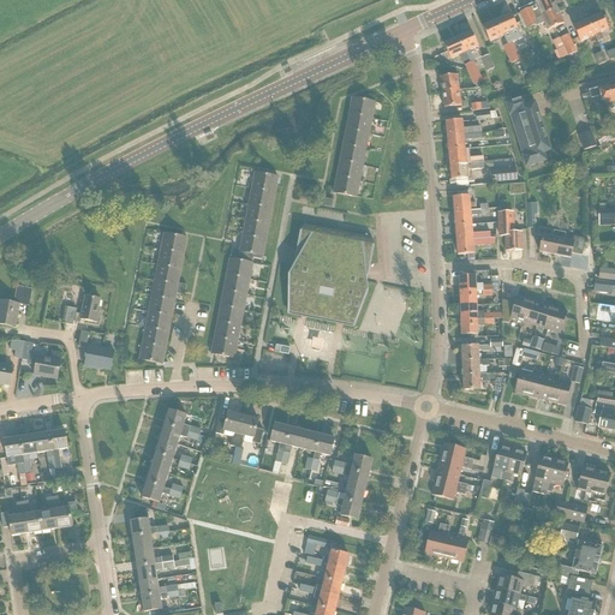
[(557,10),(553,0),(539,0),(535,3),(538,11),(532,13),(530,10),(520,13),(526,29),(535,25),(532,21),(557,10)]
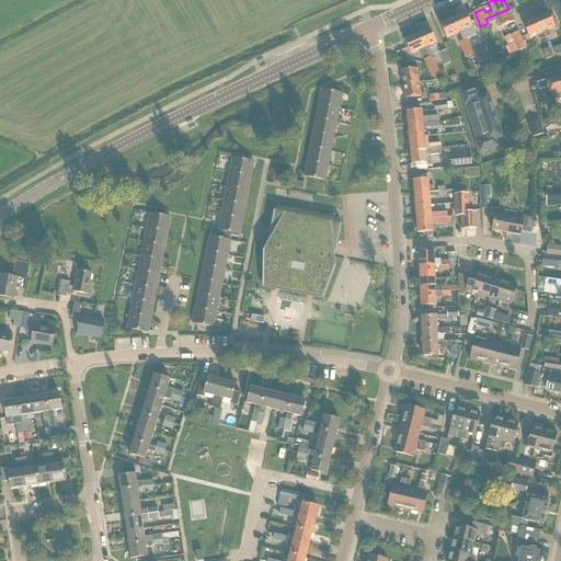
[(488,23),(488,24),(495,21),(499,29),(514,22),(508,9),(485,19),(488,23)]
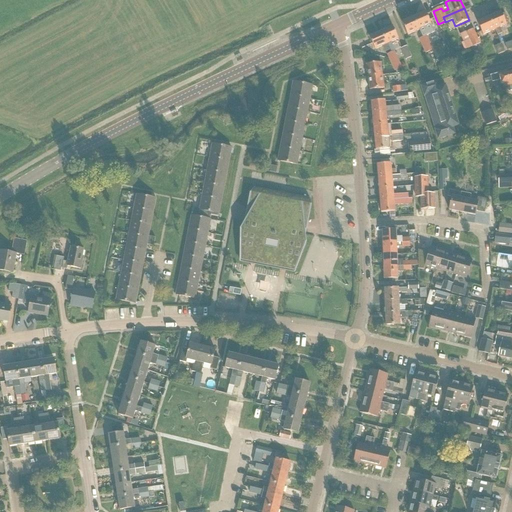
[(422,37),(426,36),(427,35),(424,28),(431,25),(425,11),(413,16),(419,30),(422,37)]
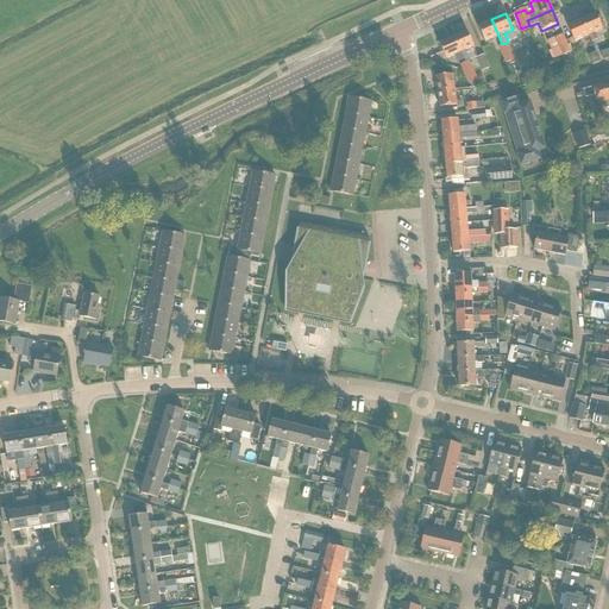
[(581,20),(588,36),(602,30),(595,13),(581,20)]
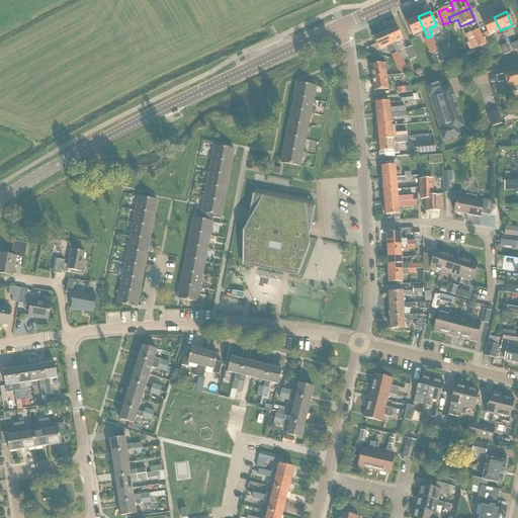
[(412,35),(424,30),(418,16),(406,22),(412,35)]
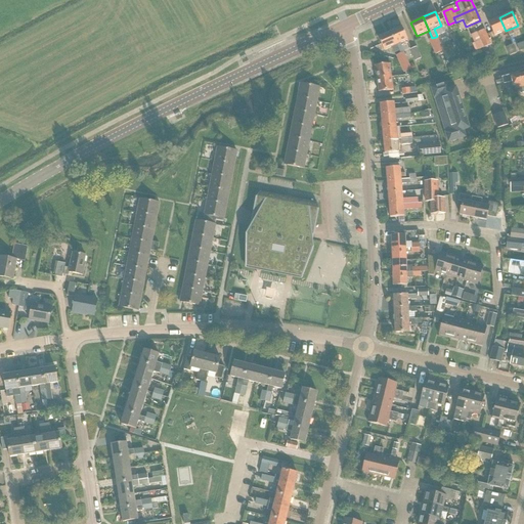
[(494,36),(506,31),(499,17),(488,23),(494,36)]
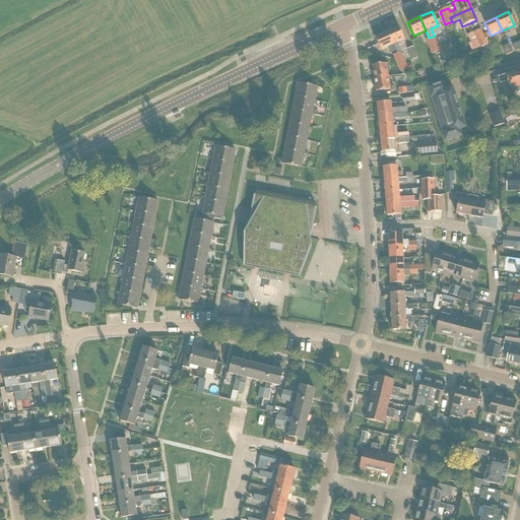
[(476,40),(484,37),(479,25),(471,28),(472,33),(467,35),(470,43),(476,40)]
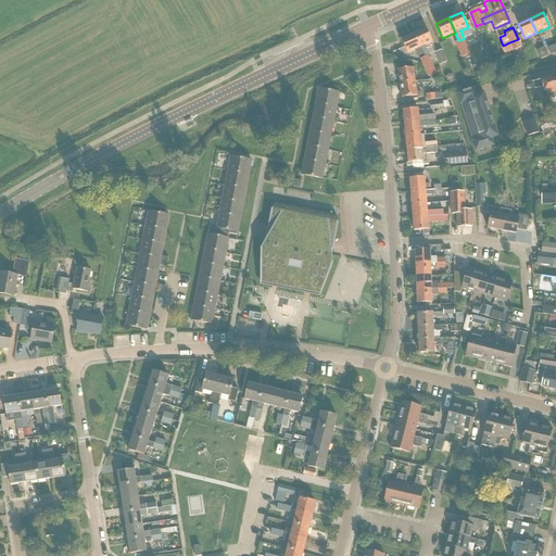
[(424,58),(428,55),(429,55),(425,46),(432,42),(426,28),(413,34),(419,49),(424,58)]
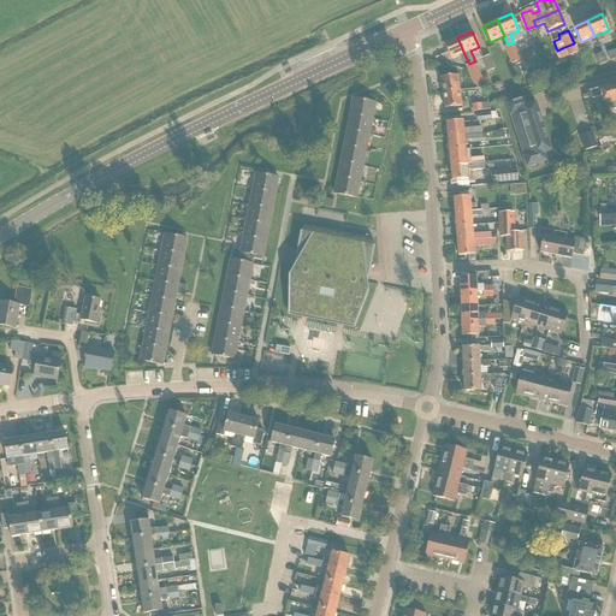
[(444,43),(451,60),(465,54),(457,37),(444,43)]
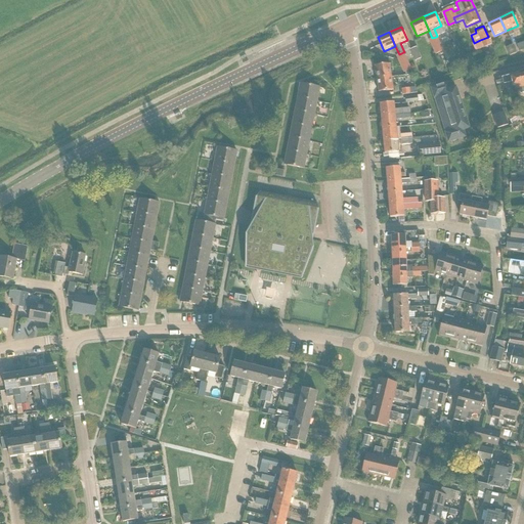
[(429,40),(432,47),(439,44),(436,37),(432,38),(429,40)]
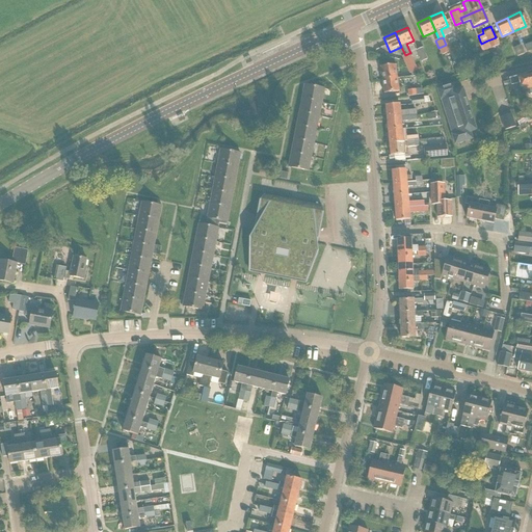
[(496,37),(487,41),(490,48),(499,45),(496,37)]
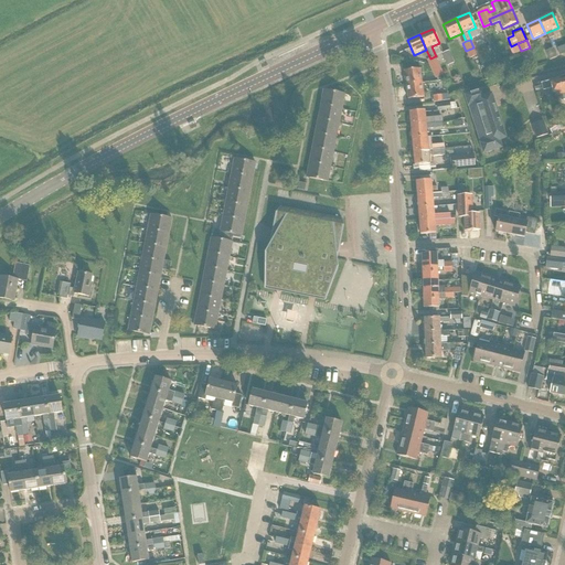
[(511,46),(509,48),(513,55),(521,51),(518,43),(511,46)]
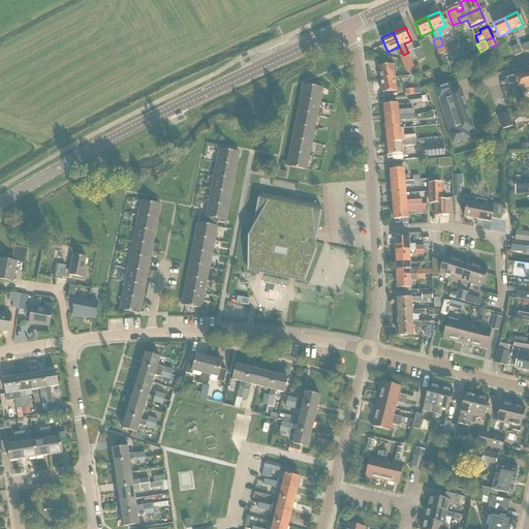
[(439,55),(446,52),(443,44),(436,48),(439,55)]
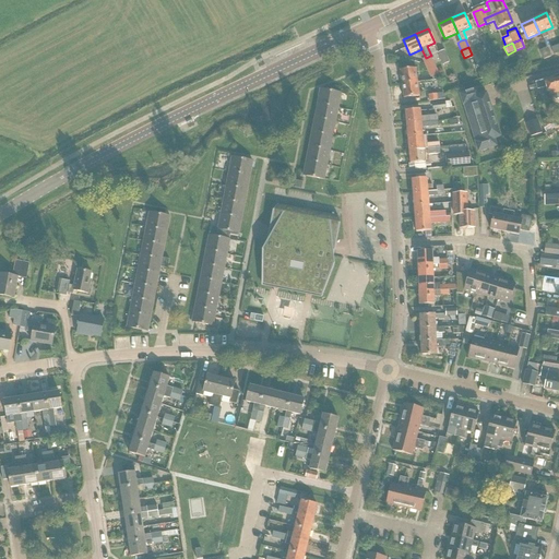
[(544,60),(550,57),(547,48),(539,51),(544,60)]
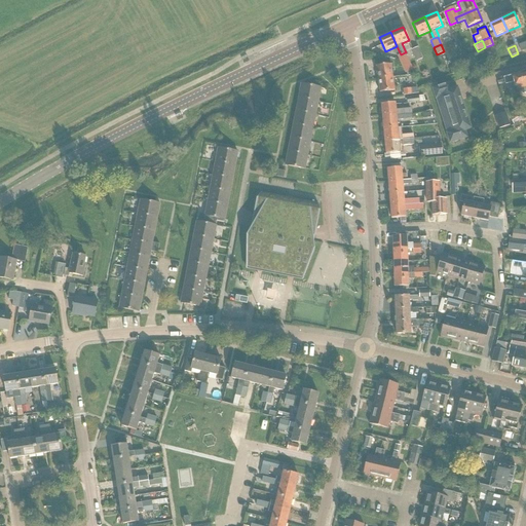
[(416,62),(422,59),(417,47),(411,49),(416,62)]
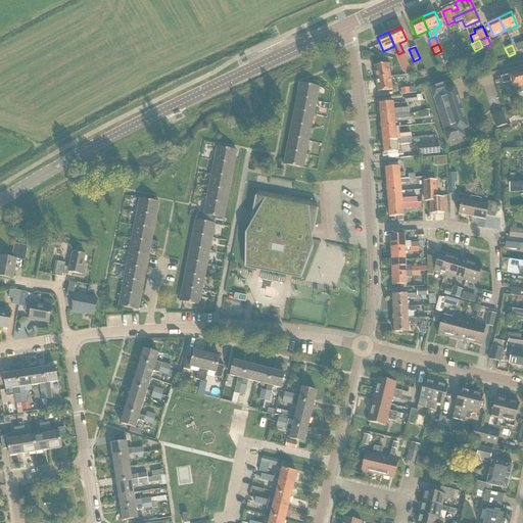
[(394,56),(397,61),(405,58),(402,52),(398,54),(394,56)]
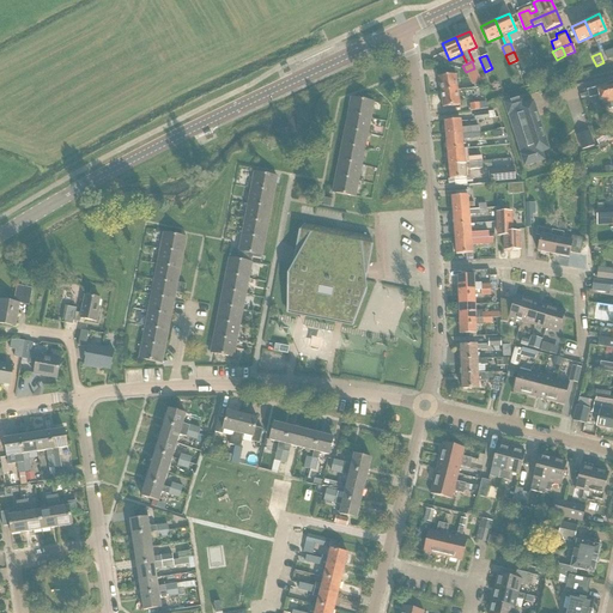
[(478,74),(474,68),(466,72),(468,79),(478,74)]
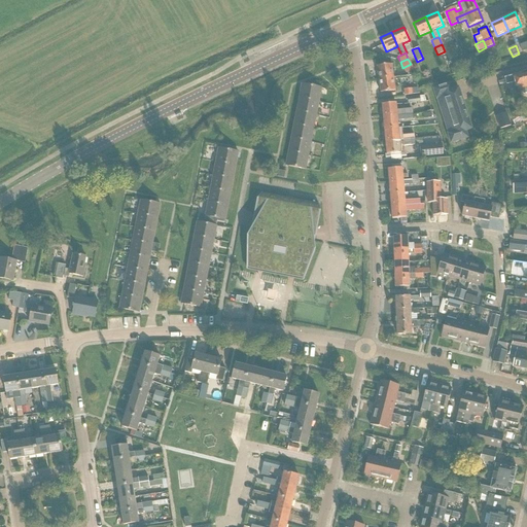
[(476,70),(486,67),(484,61),(473,64),(476,70)]
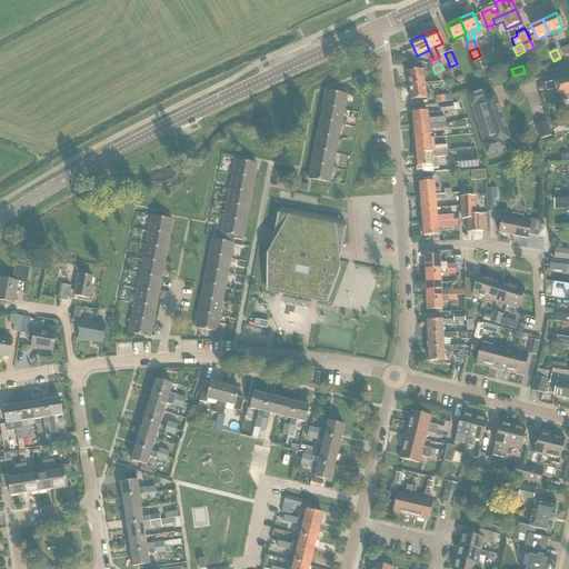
[(446,76),(443,69),(435,73),(438,79),(446,76)]
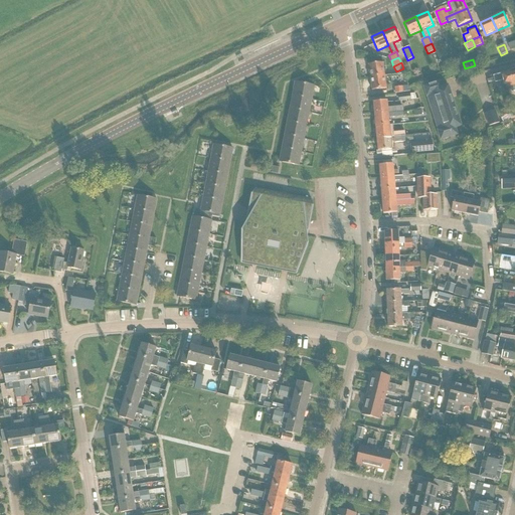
[(369,77),(384,75),(382,63),(368,65),(369,77)]
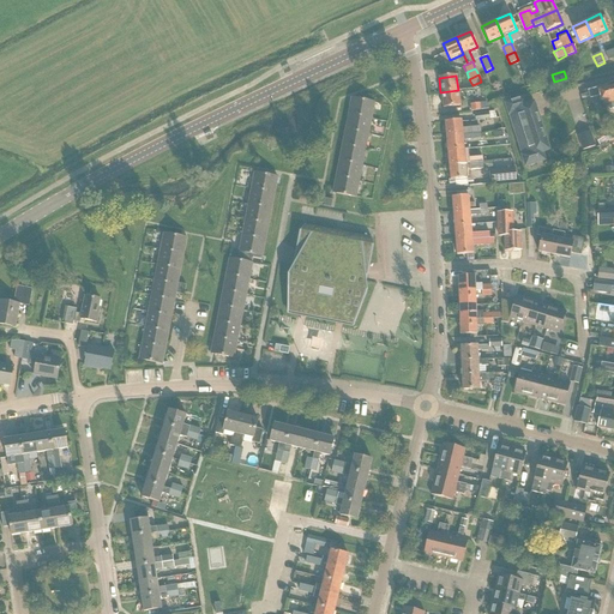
[(613,84),(588,92),(588,94),(590,98),(590,100),(601,96),(603,104),(607,103),(609,110),(613,108),(613,84)]
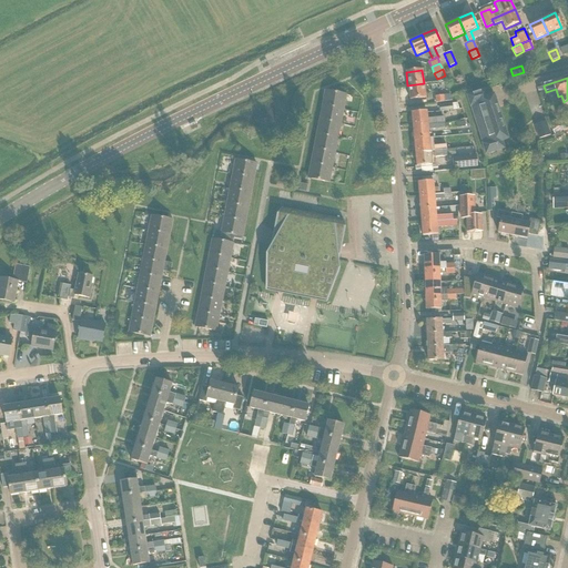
[(424,83),(407,85),(409,100),(426,98),(425,88),(428,88),(427,83),(424,83)]
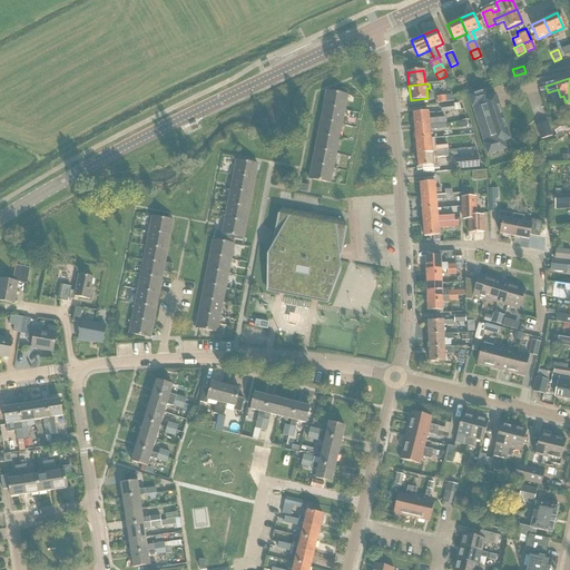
[(489,98),(487,90),(469,96),(488,154),(505,148),(503,141),(510,140),(495,96),(489,98)]
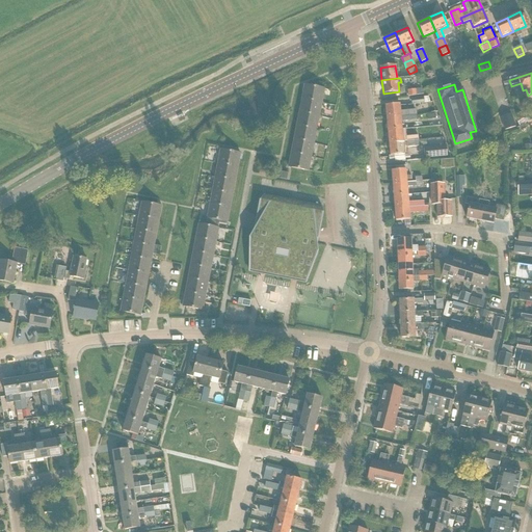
[(301,100),(321,103),(324,89),(304,85),(301,100)]
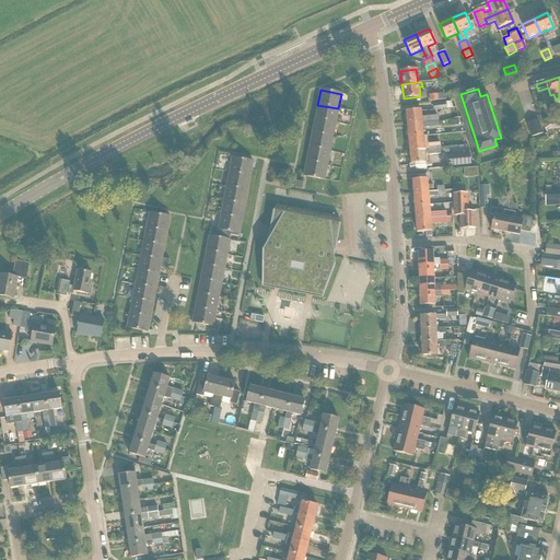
[(445,100),(442,90),(438,91),(434,92),(434,94),(438,94),(439,101),(445,100)]
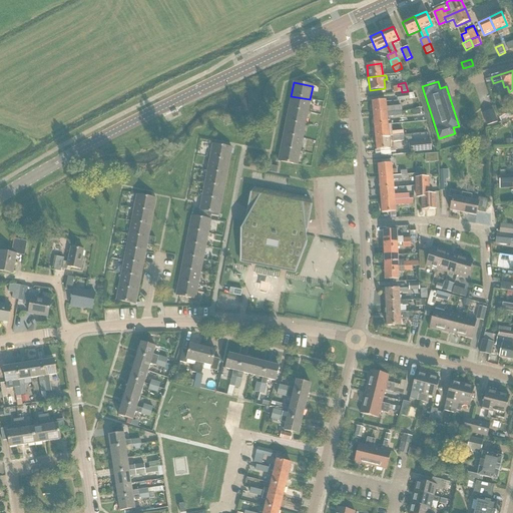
[(310,99),(291,96),(289,109),(308,112),(310,99)]
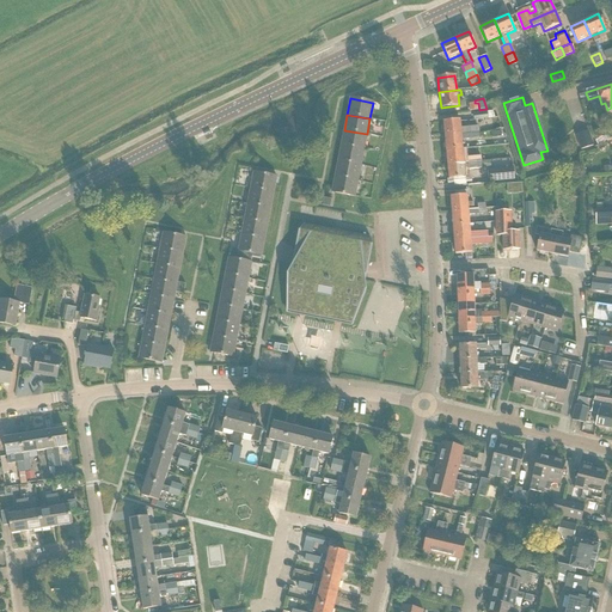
[(459,121),(444,122),(445,136),(461,135),(471,134),(470,129),(460,129),(459,121)]
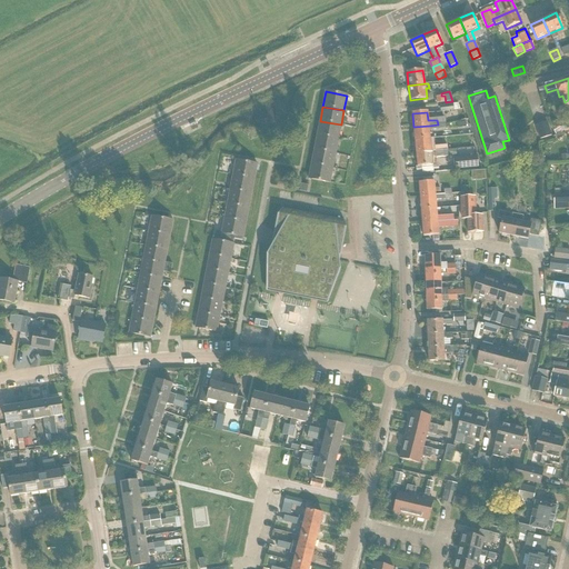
[(568,120),(568,119),(568,118),(565,120),(551,127),(556,135),(568,128),(566,122),(568,120)]
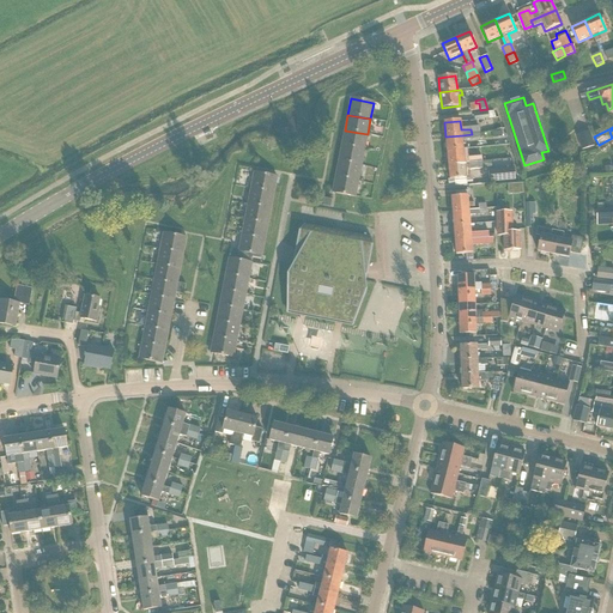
[(345,131),(341,146),(364,150),(368,134),(345,131)]
